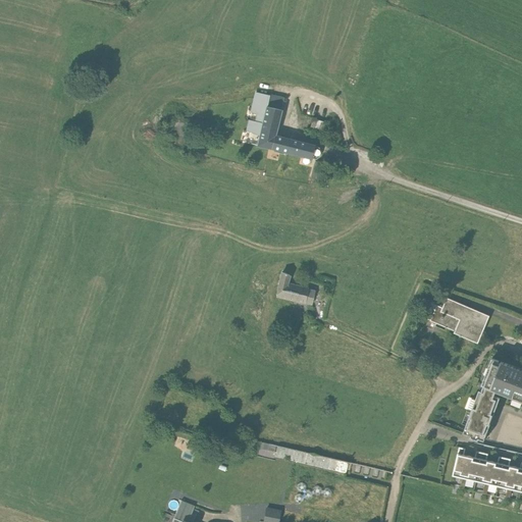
[(267,96),(255,93),(243,142),(255,145),(265,106),(267,96)]
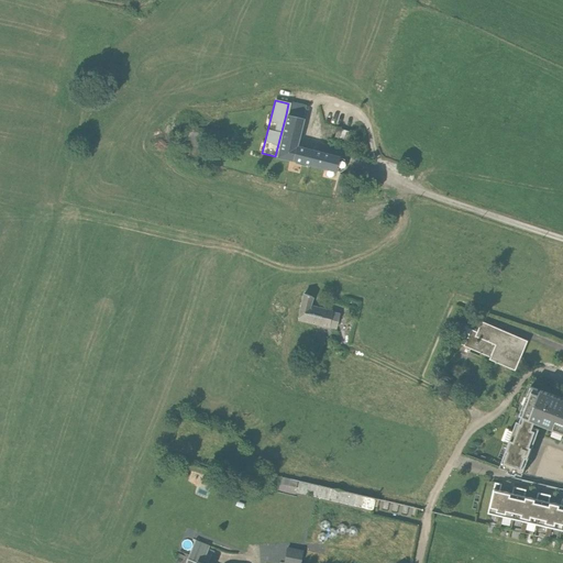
[(304,108),(288,103),(286,114),(301,118),(304,108)]
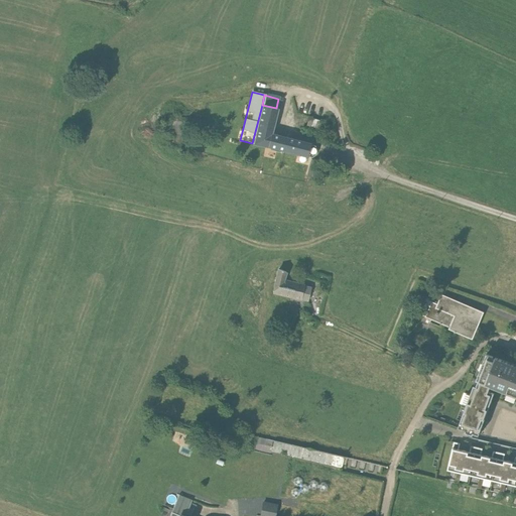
[(270,133),(276,108),(262,105),(252,143),(305,156),(308,144),(308,142),(270,133)]
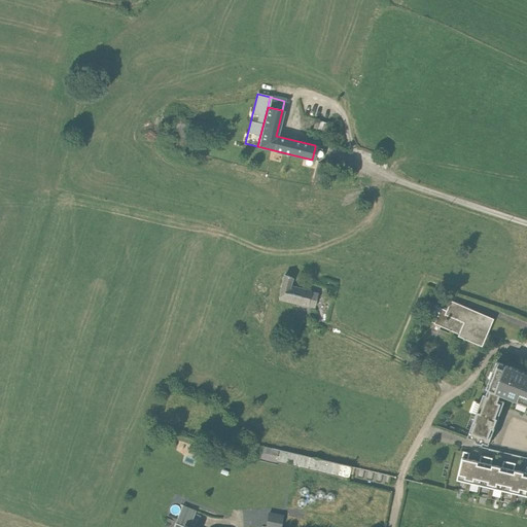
[(321,148),(315,147),(312,160),(319,161),(322,159),(323,152),(321,148)]
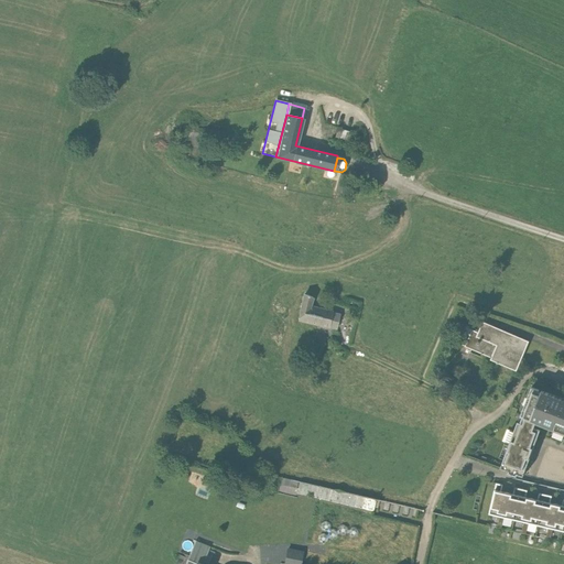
[(312,299),(302,294),(296,322),(328,328),(328,327),(332,313),(332,311),(311,305),(312,299)]
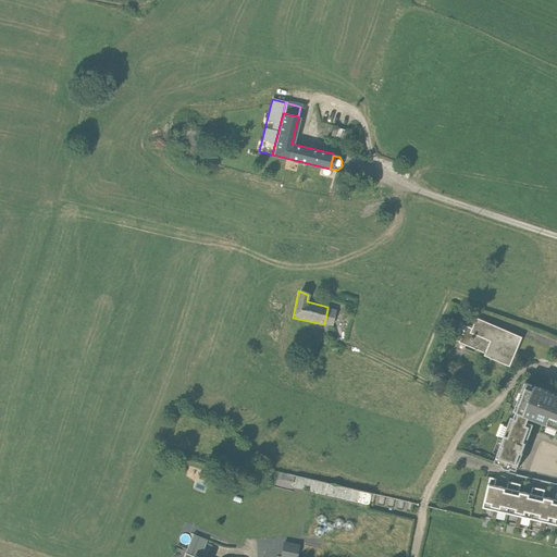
[(334,310),(327,309),(324,323),(331,325),(334,310)]
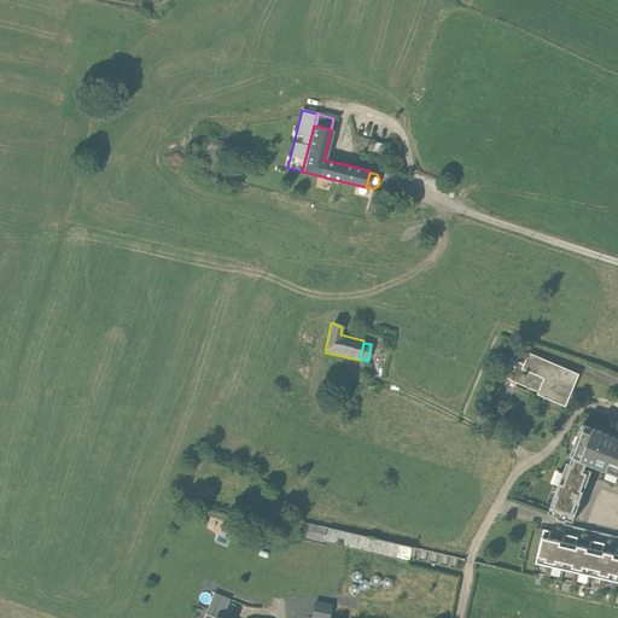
[(579,375),(530,354),(525,366),(508,359),(501,377),(540,392),(538,396),(566,408),(579,375)]
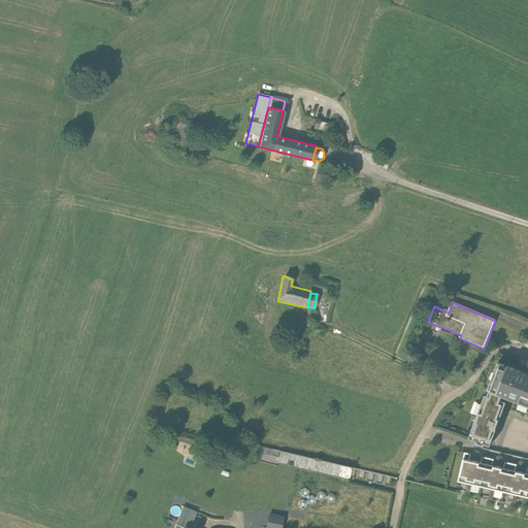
[(527,373),(498,363),(488,390),(508,398),(512,400),(527,405),(527,373)]
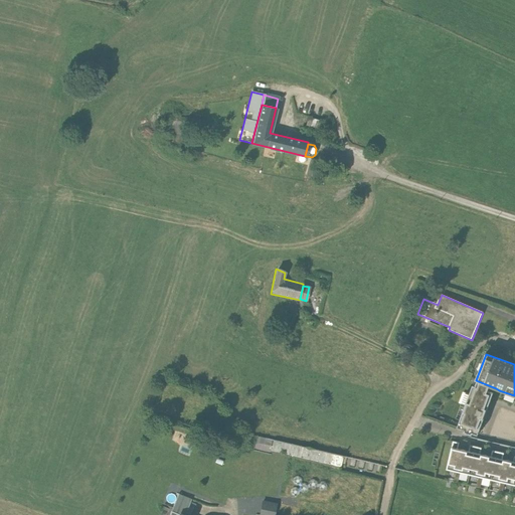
[(486,413),(496,388),(476,380),(457,427),(478,436),(486,413)]
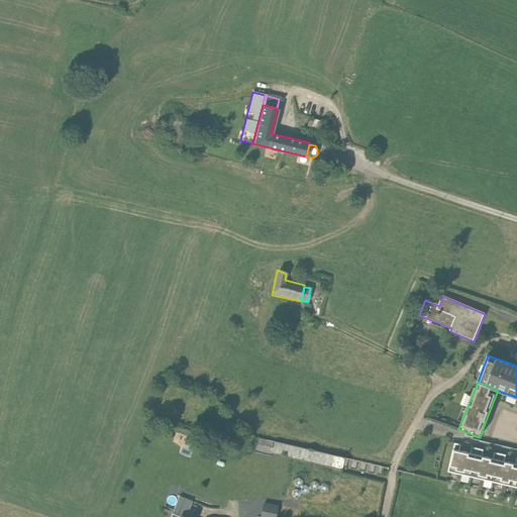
[(379,467),(274,443),(272,453),(344,471),(344,469),(377,476),(379,467)]
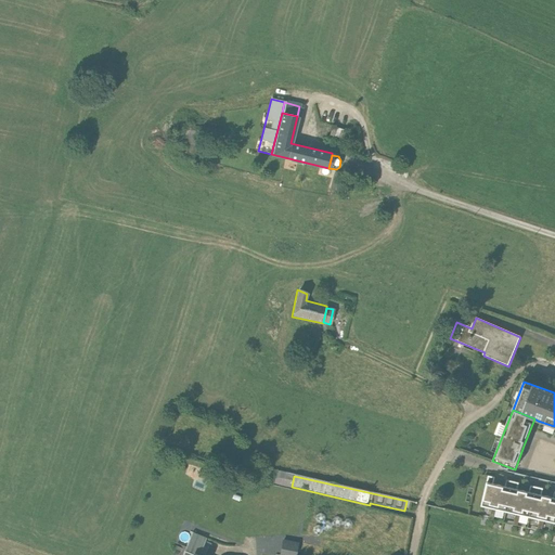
[(488,476),(481,506),(493,508),(499,486),(493,485),(494,478),(488,476)]
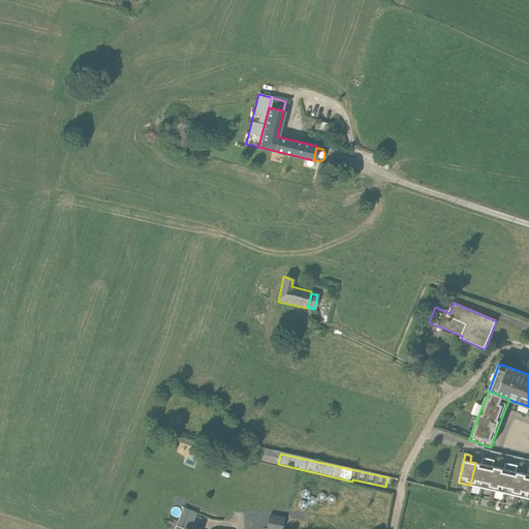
[(470,485),(483,488),(489,460),(484,458),(481,464),(475,463),(470,485)]
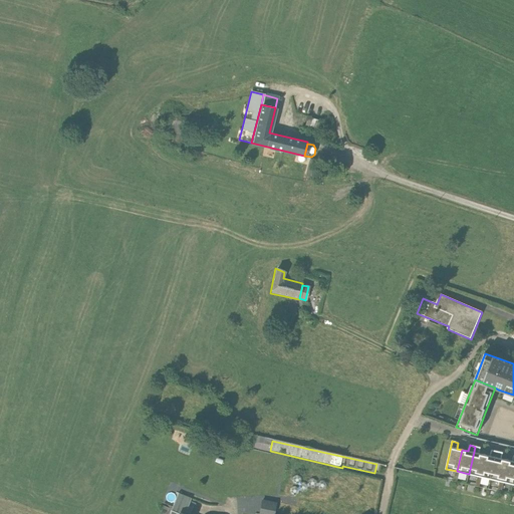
[(469,474),(480,476),(485,454),(479,453),(480,448),(475,447),(469,474)]
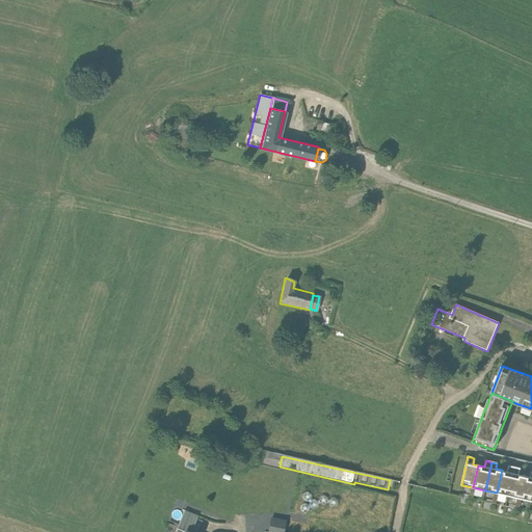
[(497,493),(508,496),(514,468),(508,466),(507,472),(502,470),(497,493)]
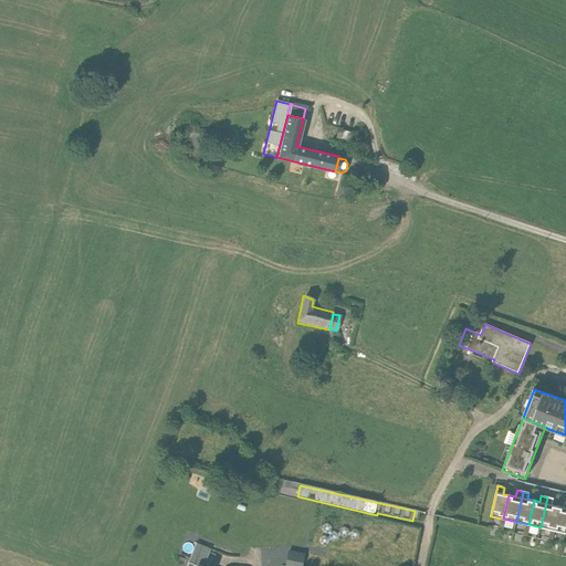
[(541,527),(553,531),(558,506),(552,505),(554,499),(547,498),(541,527)]
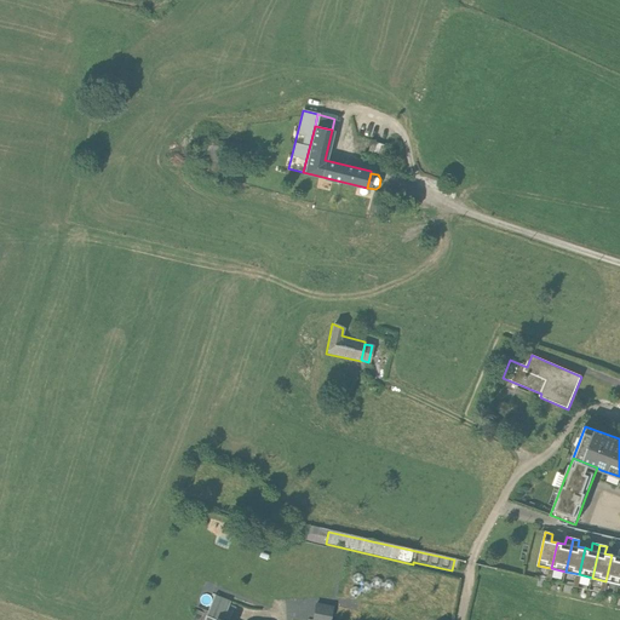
[(606,581),(619,584),(619,578),(619,550),(619,556),(612,555),(606,581)]
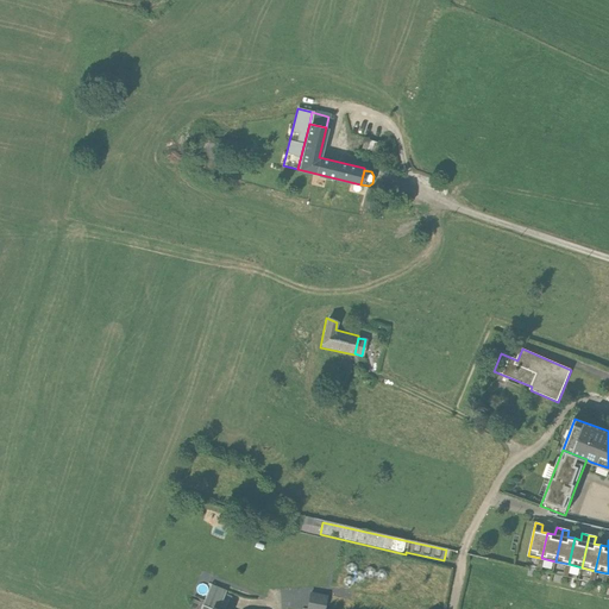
[(346,567),(345,571),(347,575),(351,575),(355,573),(356,570),(356,566),(352,564),(349,565),(346,567)]
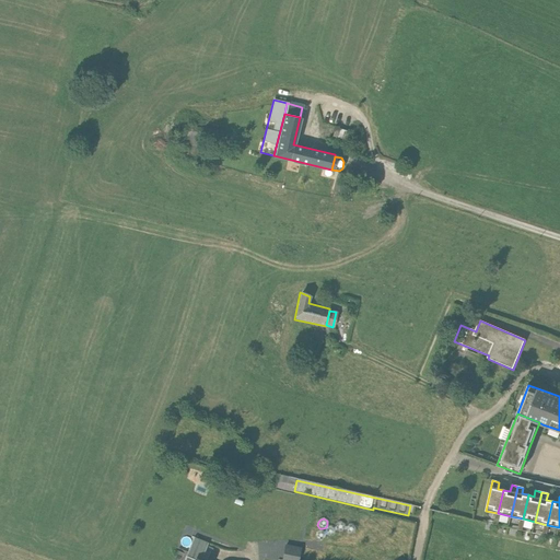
[(336,525),(335,528),(337,532),(340,532),(343,531),(345,527),(343,524),(341,523),(338,523),(336,525)]
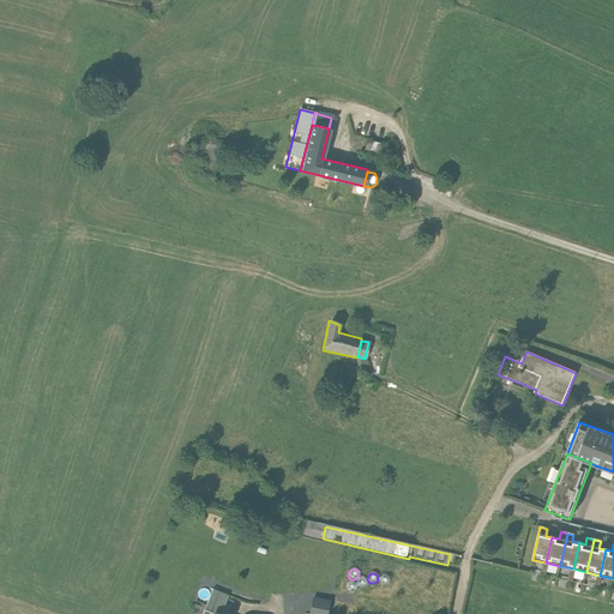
[(379,578),(378,582),(380,585),(384,585),(387,584),(389,581),(389,577),(385,576),(381,576),(379,578)]
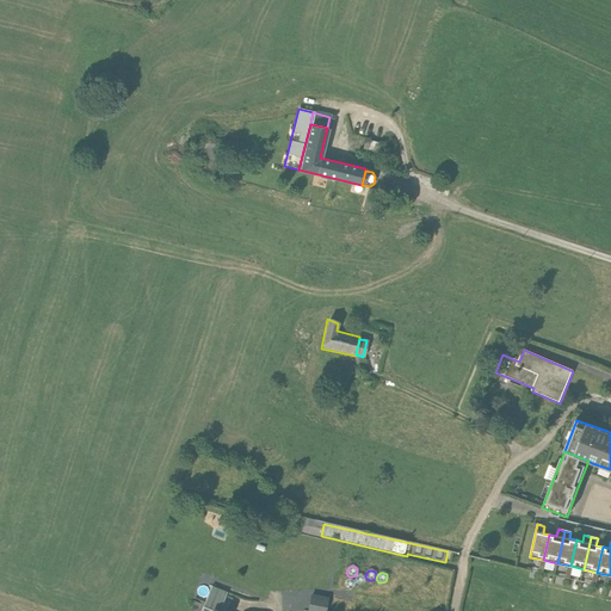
[(356,578),(355,581),(357,584),(360,585),(364,584),(365,580),(364,576),(362,574),(358,575),(356,578)]
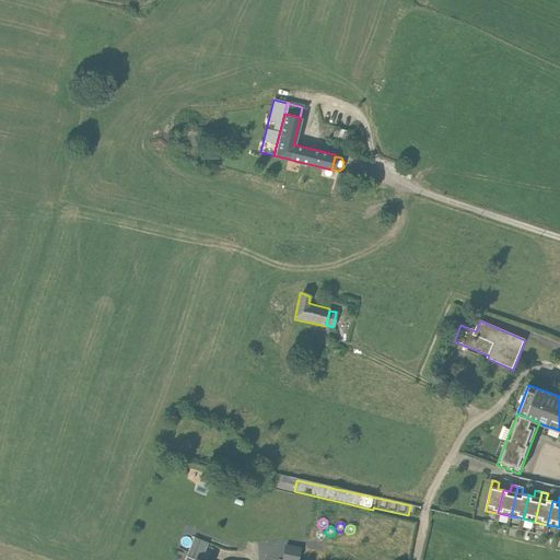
[(316,533),(315,537),(317,539),(321,539),(324,538),(325,535),(325,533),(322,531),(318,531),(316,533)]
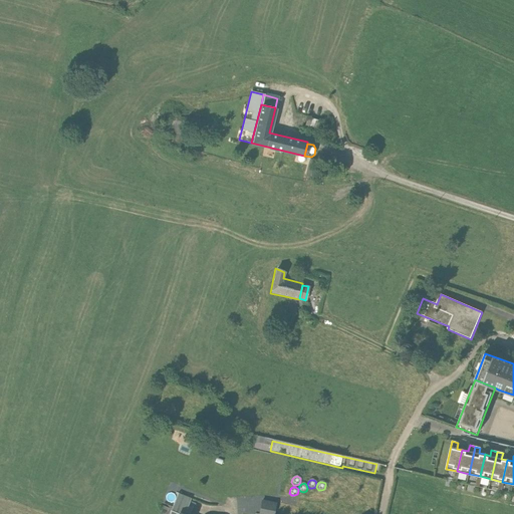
[(178,493),(170,511),(176,513),(180,513),(188,497),(178,493)]
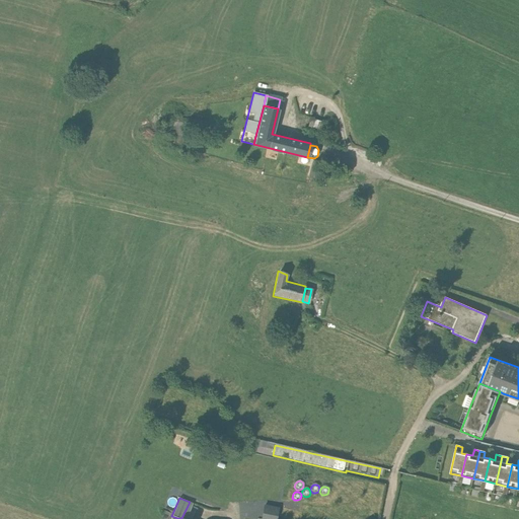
[(260,518),(276,518),(280,507),(264,503),(260,518)]
